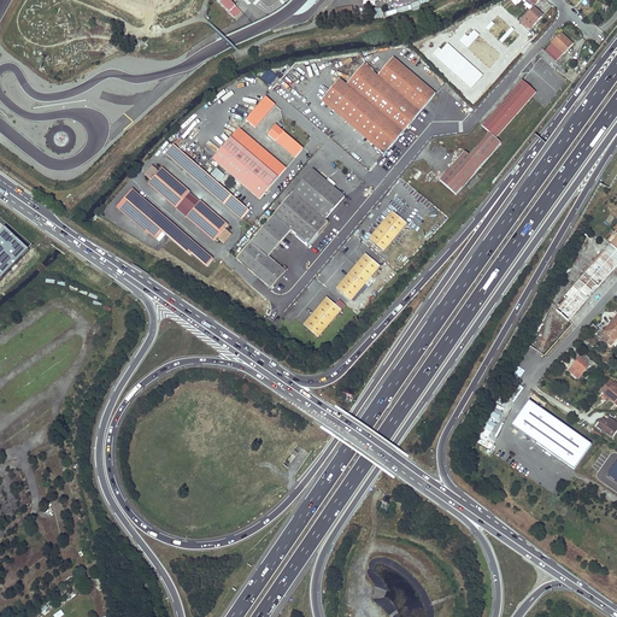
[(223,0),(221,3),(236,19),(244,13),(230,0),(223,0)]
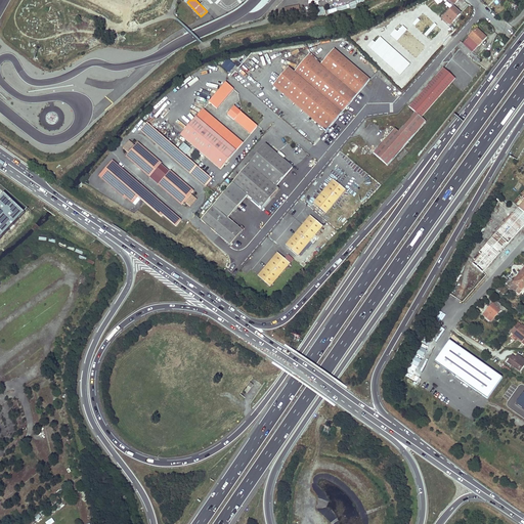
[(297,5),(281,7),(284,17),(299,15),(297,5)]
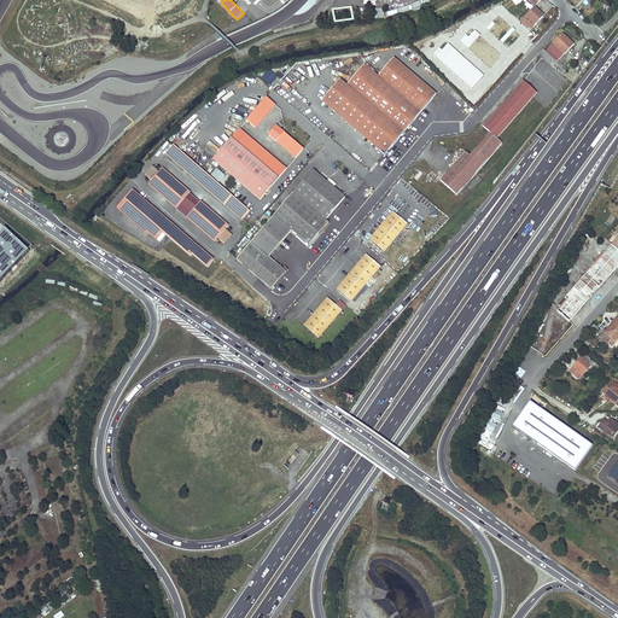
[(530,30),(543,16),(535,9),(522,22),(530,30)]
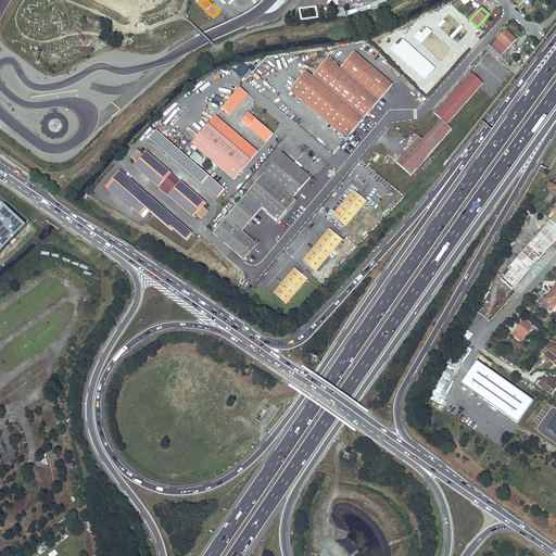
[(494,49),(490,53),(496,60),(516,39),(505,30),(491,47),(494,49)]
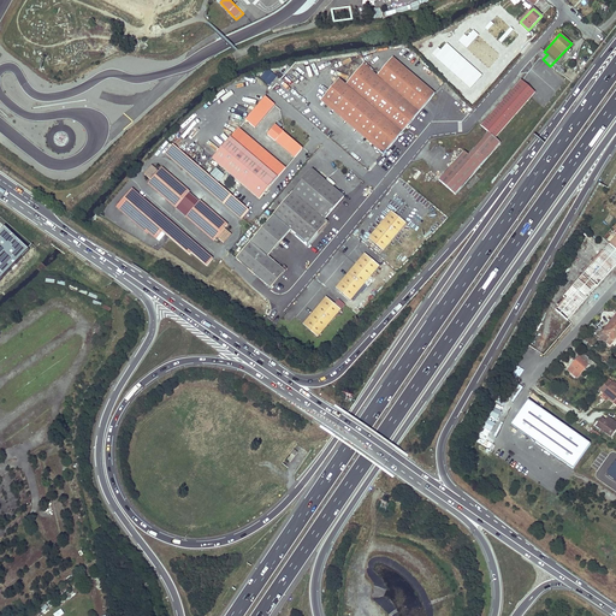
[(339,80),(323,98),(385,152),(434,95),(392,58),(377,76),(363,64),(345,84),(339,80)]
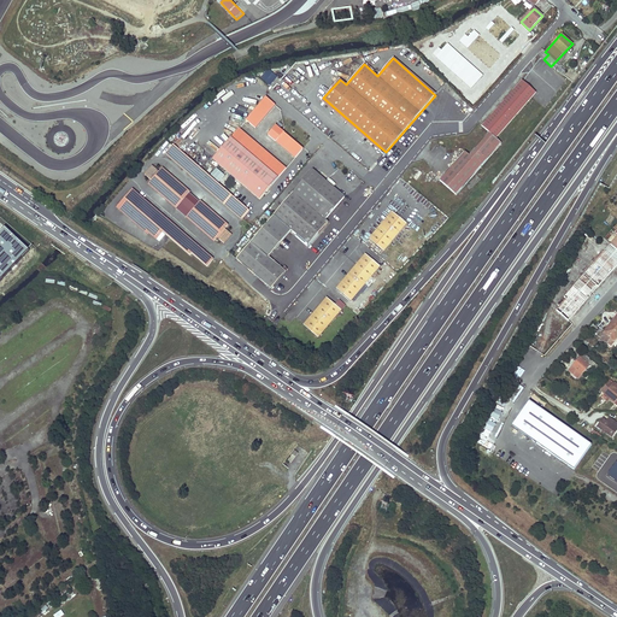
[(464,152),(439,181),(456,195),(501,144),(495,139),(535,93),(522,81),(482,127),(489,133),(469,156),(464,152)]
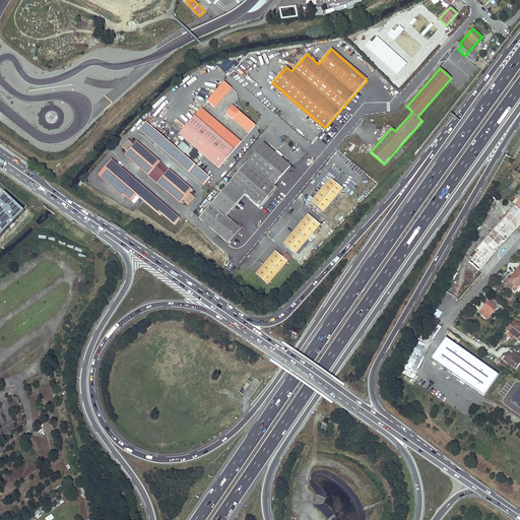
[(224,82),(207,102),(215,109),(232,88),(224,82)]
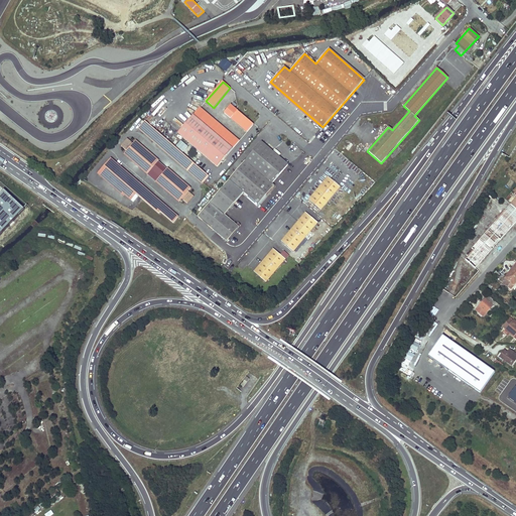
[(323,127),(270,82),(269,84),(320,129),(323,127)]
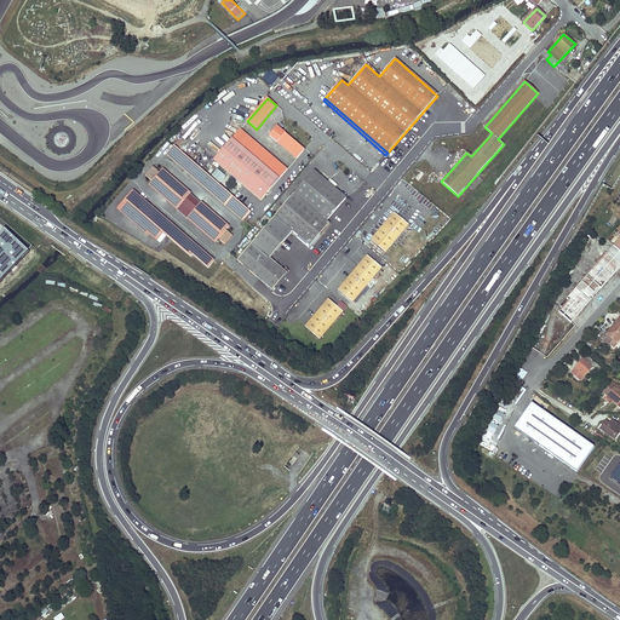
[(277,126),(269,136),(297,159),(304,150),(277,126)]
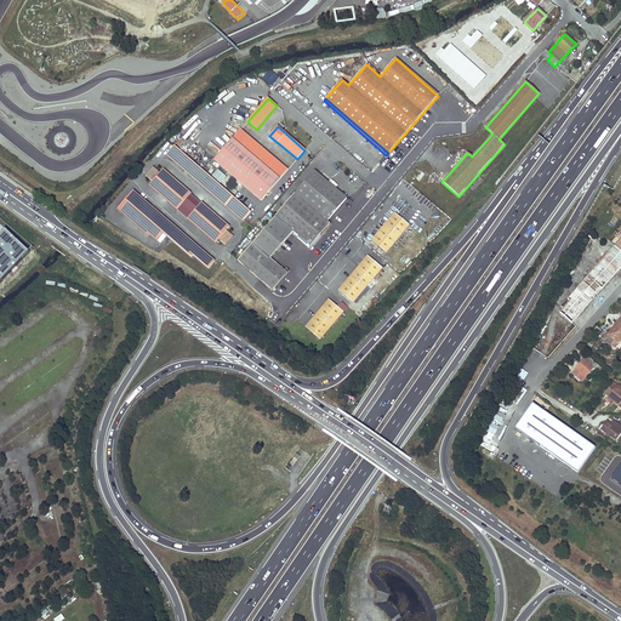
[(240,130),(214,160),(261,201),(288,170),(240,130)]
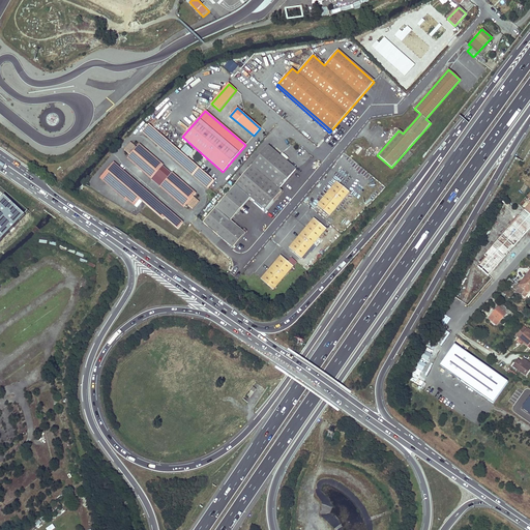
[(213,181),(148,125),(141,134),(207,189),(213,181)]
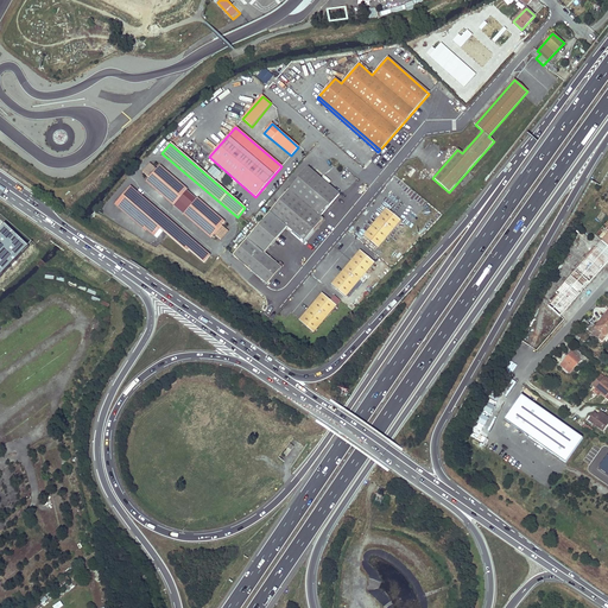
[(147,178),(144,183),(184,216),(208,235),(210,239),(214,234),(220,240),(228,232),(221,226),(225,222),(221,219),(197,198),(196,200),(185,190),(187,189),(159,165),(156,170),(149,164),(140,172),(147,178)]
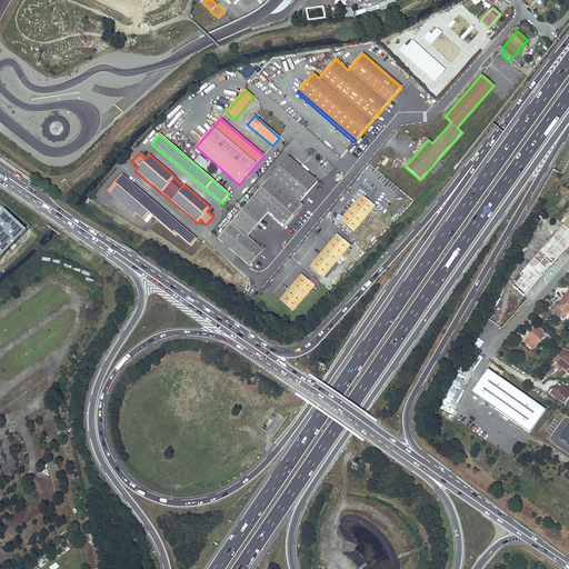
[(270,178),(262,187),(293,215),(302,203),(300,202),(317,182),(288,157),(269,177),(270,178)]
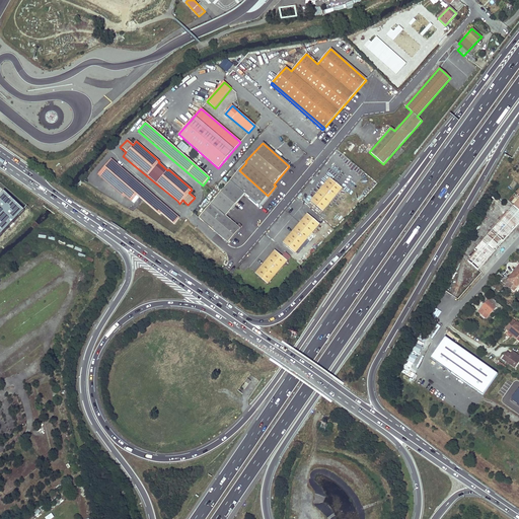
[(178,217),(110,160),(96,175),(123,198),(124,197),(131,202),(136,196),(159,215),(160,213),(173,224),(178,218),(178,217)]
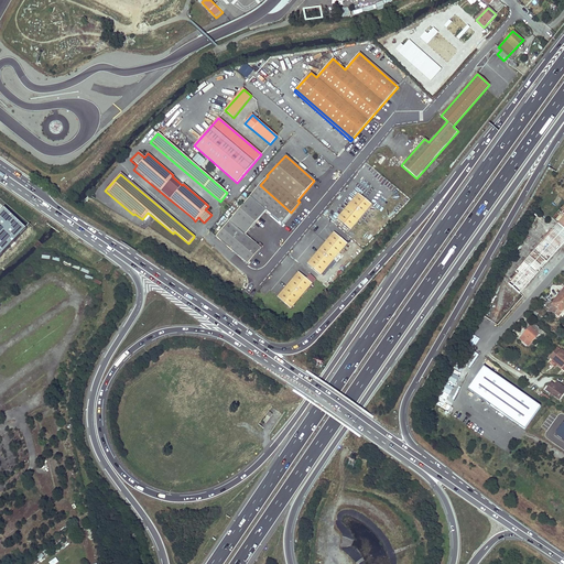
[(260,185),(237,213),(252,226),(266,210),(281,224),(291,213),(260,185)]
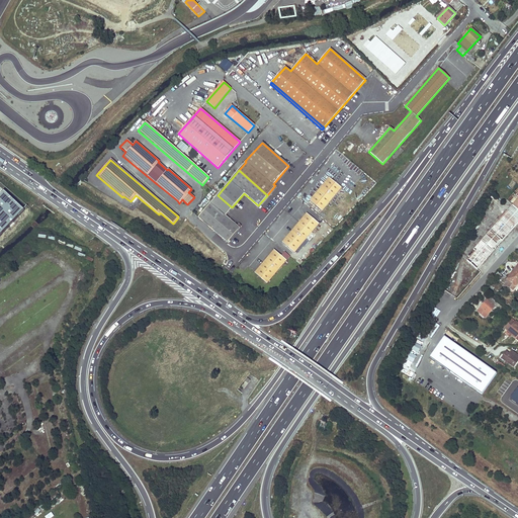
[(329,177),(310,200),(322,211),(342,188),(329,177)]
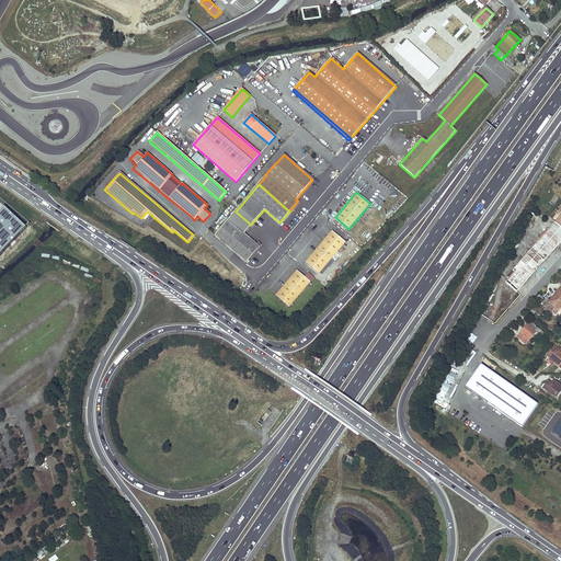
[(0,258),(27,228),(6,208),(0,213),(0,258)]
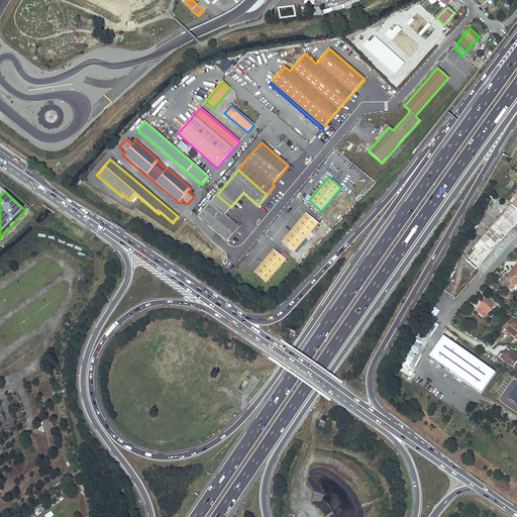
[(231,207),(217,195),(198,217),(227,241),(239,227),(225,215),(231,207)]
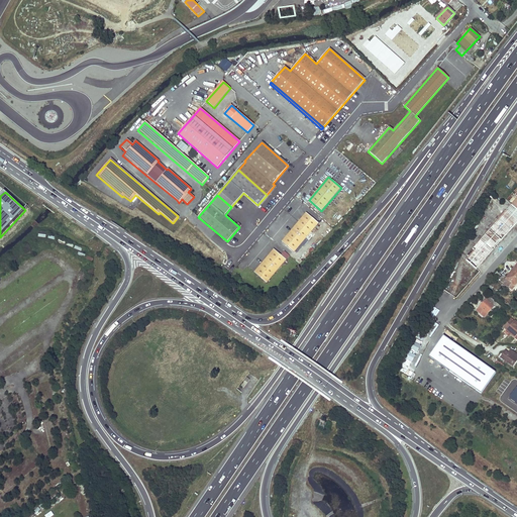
[(469,256),(466,260),(476,269),(493,249),(492,247),(499,239),(501,240),(516,221),(516,219),(506,210),(472,249),(471,248),(466,253),(469,256)]
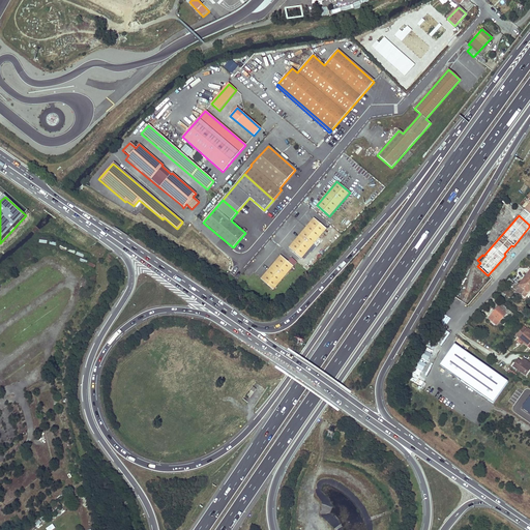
[(301,259),(326,229),(314,218),(288,247),(301,259)]
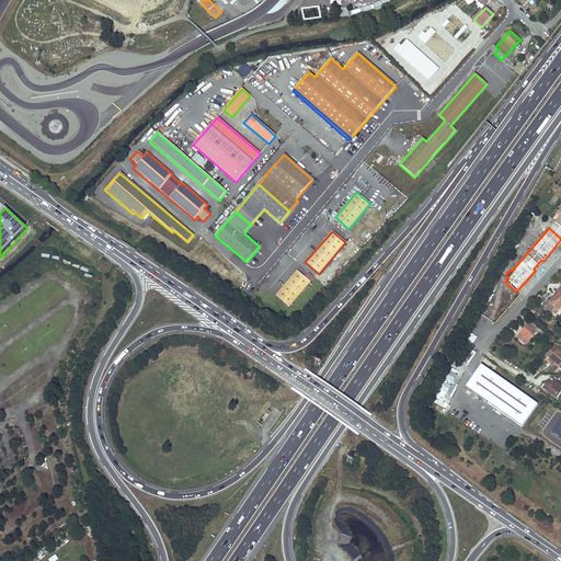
[(287,306),(309,281),(297,271),(275,296),(287,306)]
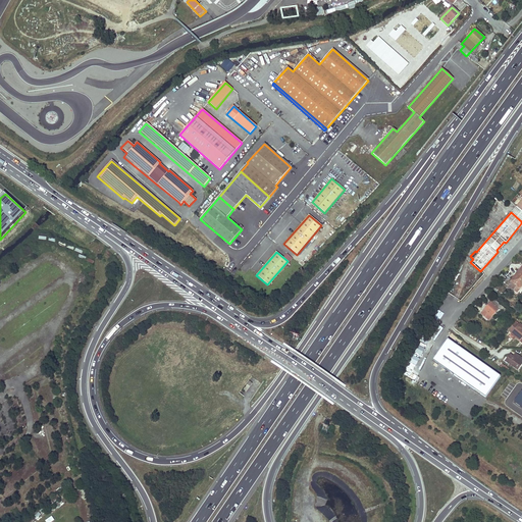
[(518,274),(512,282),(513,283),(510,288),(516,292),(521,284),(521,266),(517,274),(518,274)]
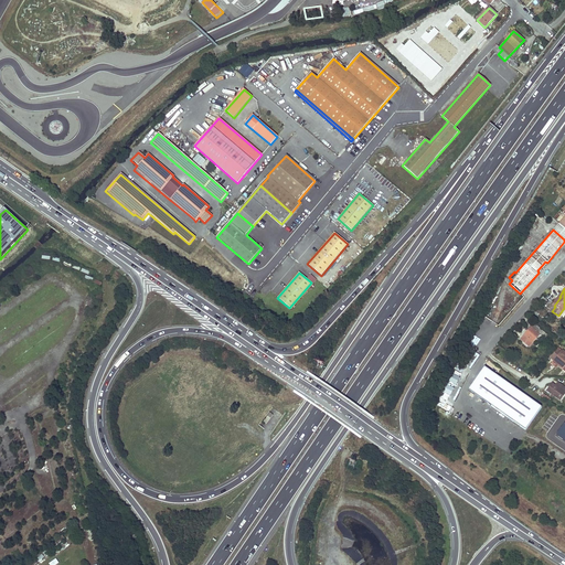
[(543,297),(537,304),(542,307),(547,300),(543,297)]
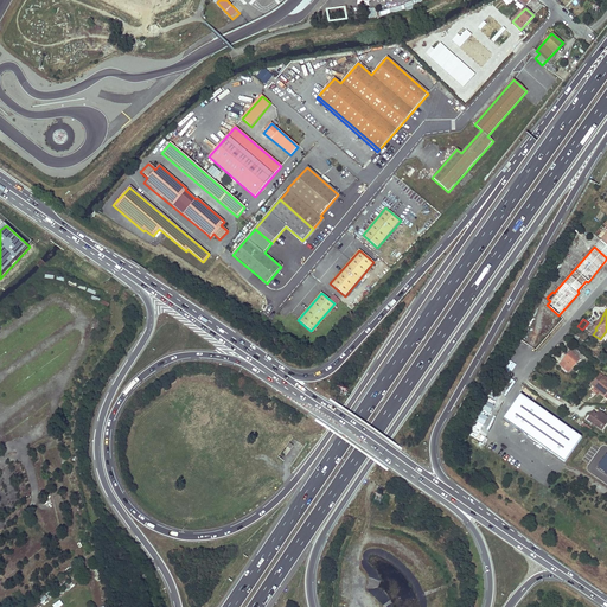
[(566,356),(558,364),(567,372),(572,368),(574,369),(576,365),(575,364),(579,359),(585,365),(585,364),(587,366),(590,363),(574,347),(567,353),(564,355),(566,356)]
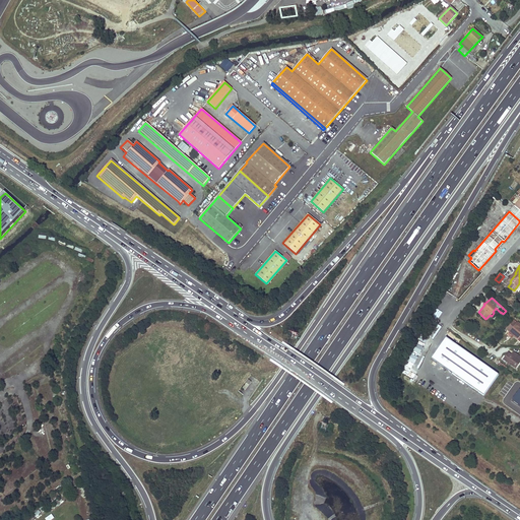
[(519,324),(518,322),(509,332),(517,339),(519,337),(519,335),(519,324)]
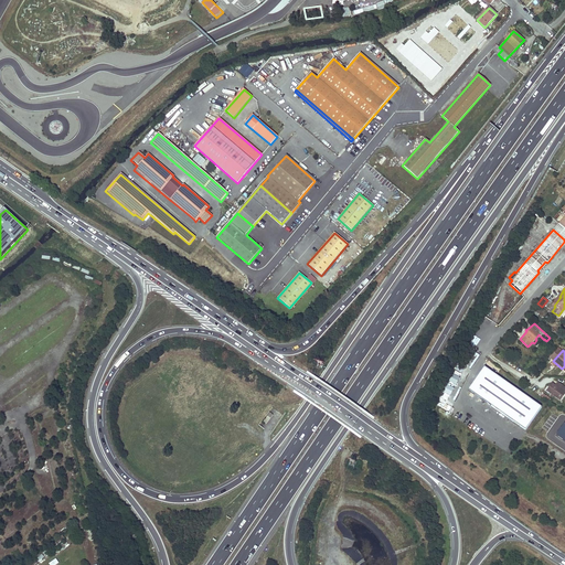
[(546,360),(541,366),(545,371),(551,364),(546,360)]
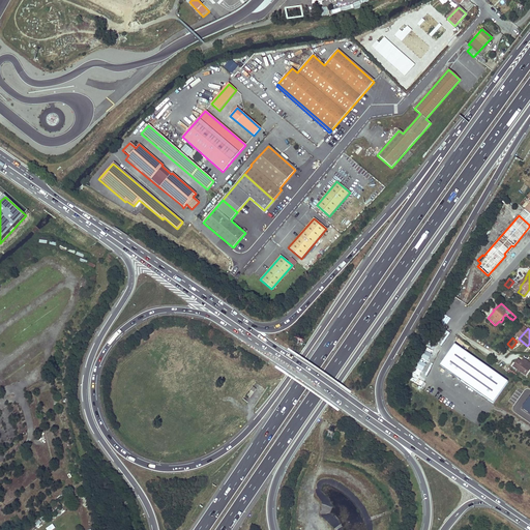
[(454,345),(439,366),(493,404),(507,383),(454,345)]
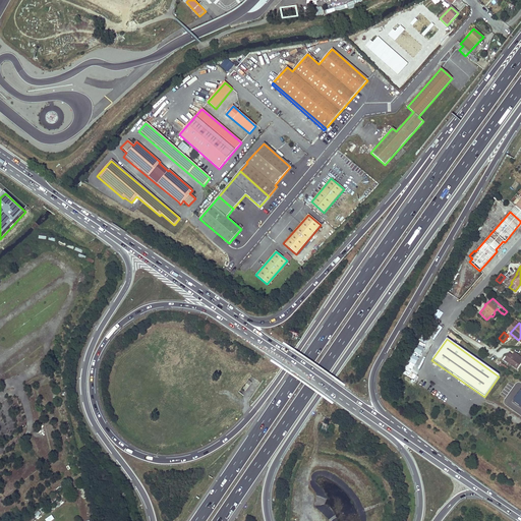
[(509,353),(504,359),(517,369),(520,363),(520,355),(518,358),(514,356),(509,353)]
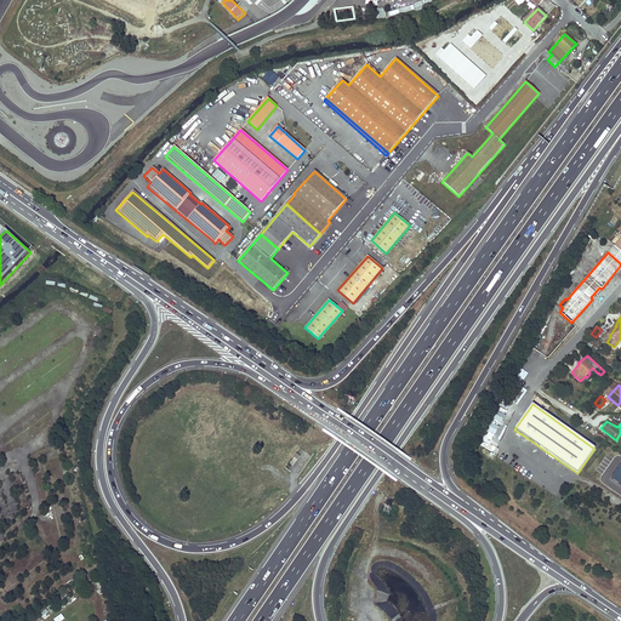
[(301,456),(297,454),(290,463),(294,465),(301,456)]
